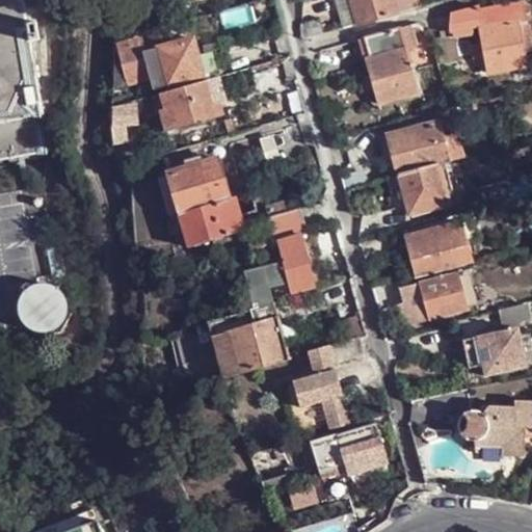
[(0,0),(0,159),(53,151),(34,41),(43,40),(41,22),(31,23),(27,0),(0,0)]
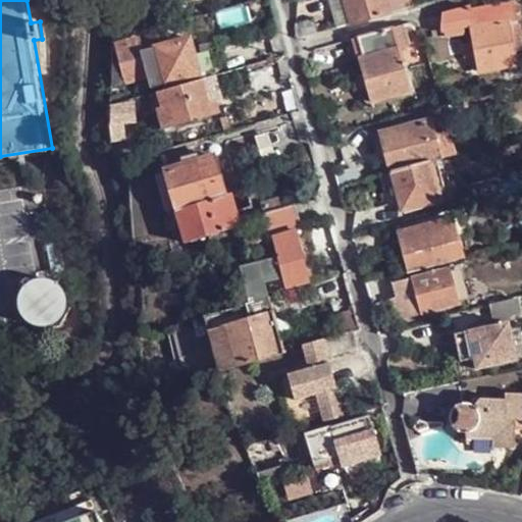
[(345,0),(352,23),(405,9),(402,0),(345,0)]
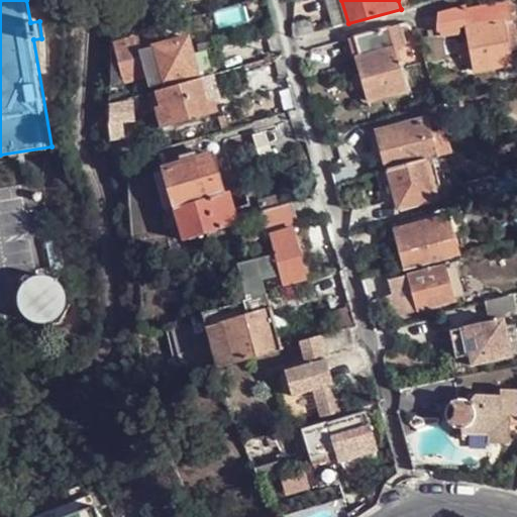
[(466,8),(437,15),(436,32),(439,32),(440,38),(460,35),(460,29),(466,28),(469,44),(471,55),(474,72),(512,66),(510,56),(516,54),(516,39),(510,2),(467,11),(466,8)]
